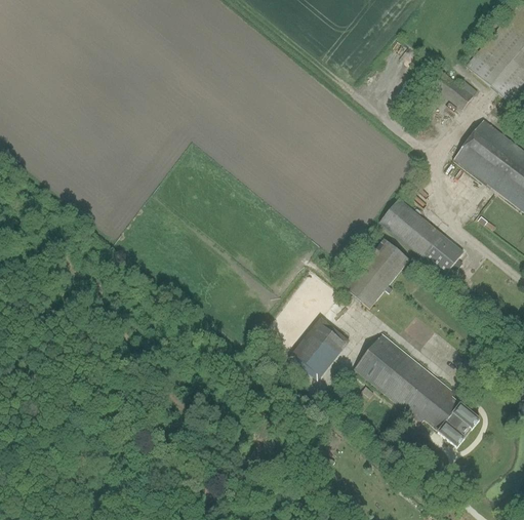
[(516,105),(523,94),(523,0),(520,0),(468,64),(516,105)]
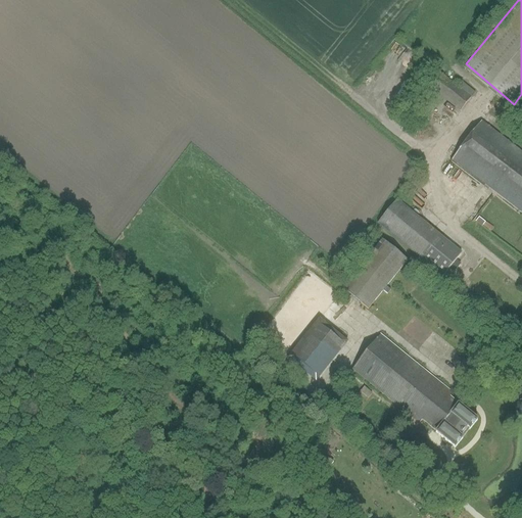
[(429,80),(461,106),(477,87),(463,76),(459,81),(440,65),(429,80)]
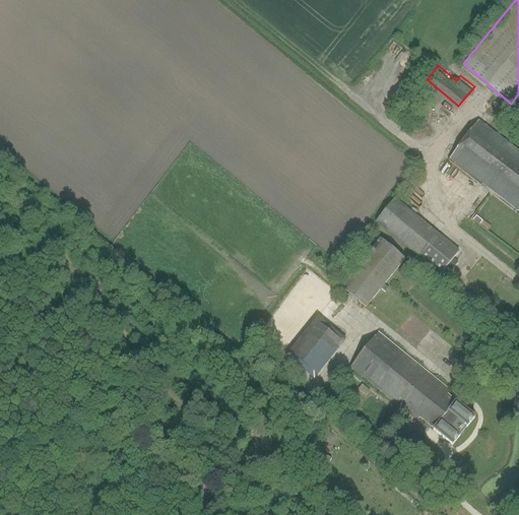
[(518,143),(479,115),(449,156),(483,181),(484,180),(518,205),(518,143)]
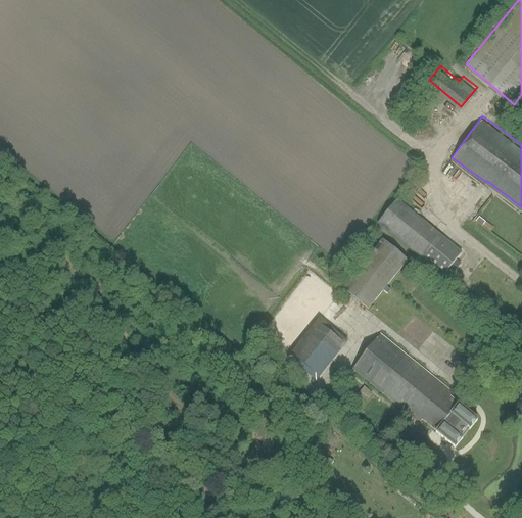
[(398,196),(379,221),(422,255),(443,273),(451,264),(456,267),(462,260),(458,254),(464,248),(441,231),(398,196)]
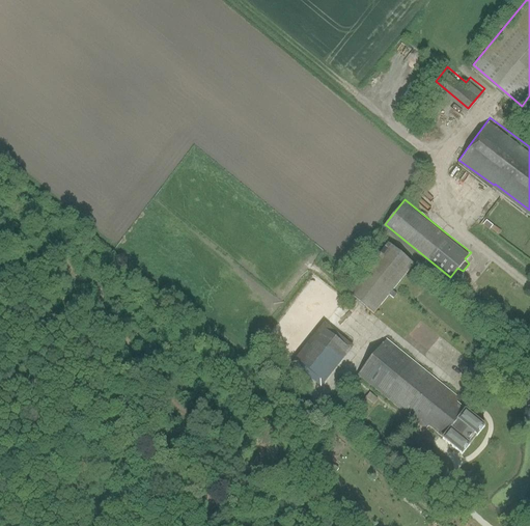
[(495,221),(487,216),(484,220),(491,225),(495,221)]
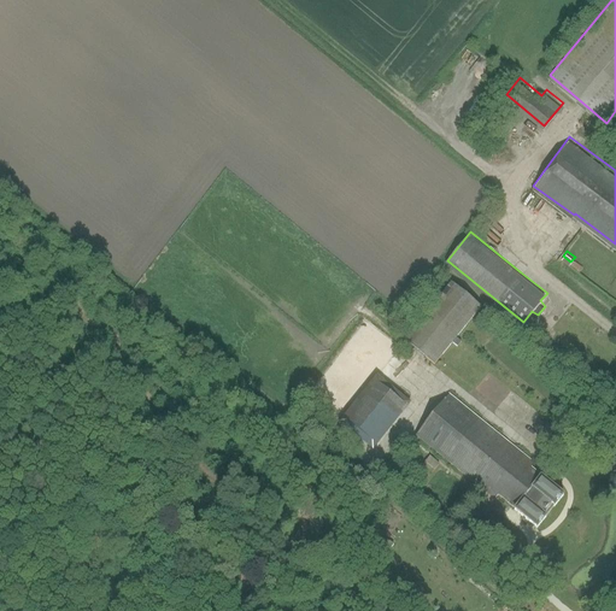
[(405,335),(435,360),(482,303),(452,278),(405,335)]
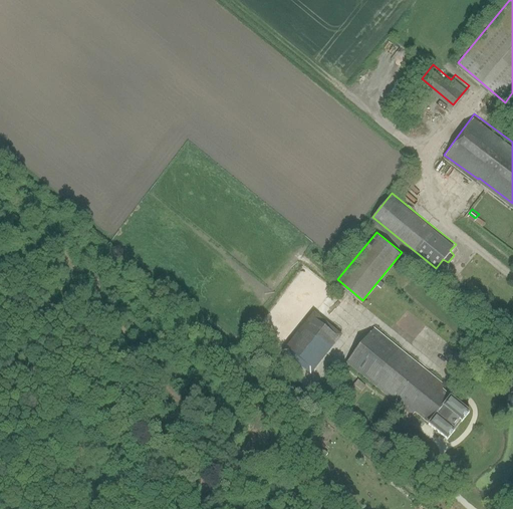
[(311,307),(284,349),(313,368),(330,342),(332,343),(343,327),(311,307)]
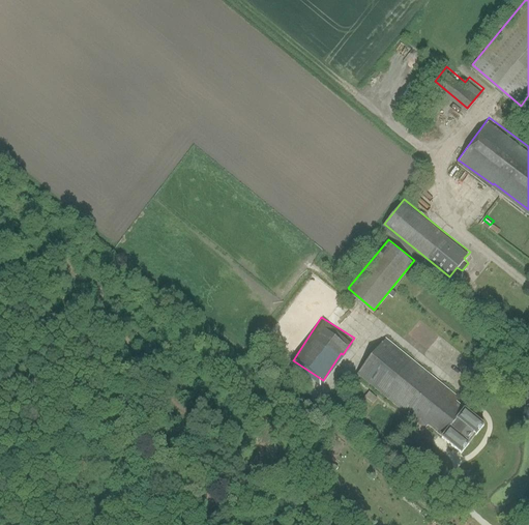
[(462,450),(485,423),(465,407),(466,406),(457,398),(460,395),(387,334),(357,371),(424,426),(429,421),(443,433),(442,434),(462,450)]
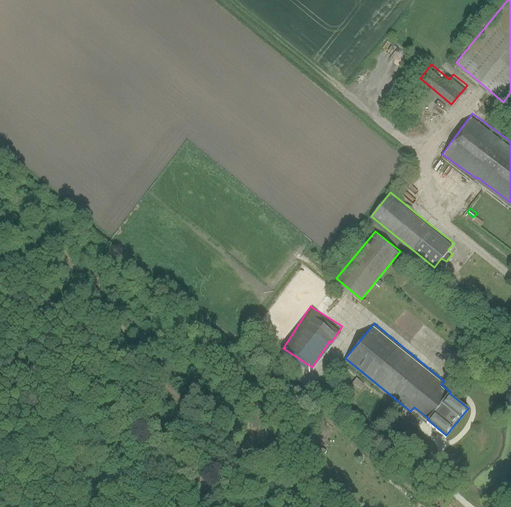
[(361,386),(366,380),(357,373),(353,379),(361,386)]
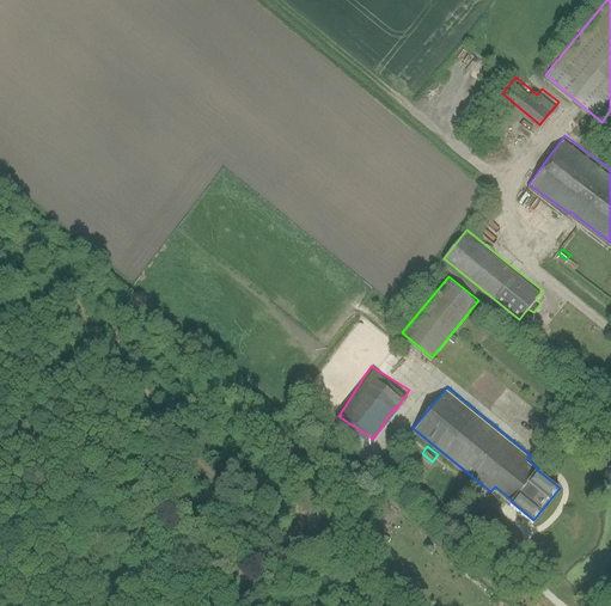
[(377,555),(392,534),(384,528),(370,549),(377,555)]
